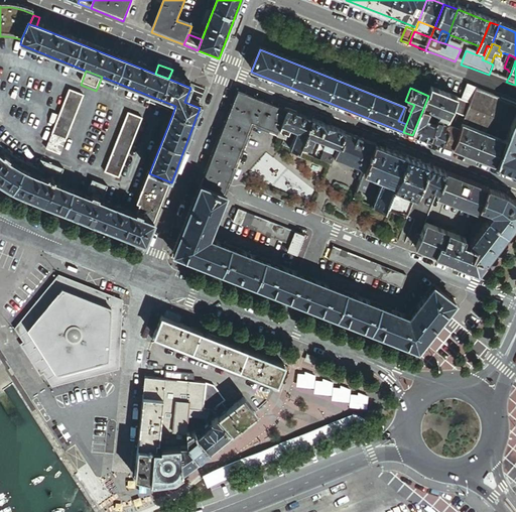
[(476,92),(468,88),(462,103),(471,106),(476,92)]
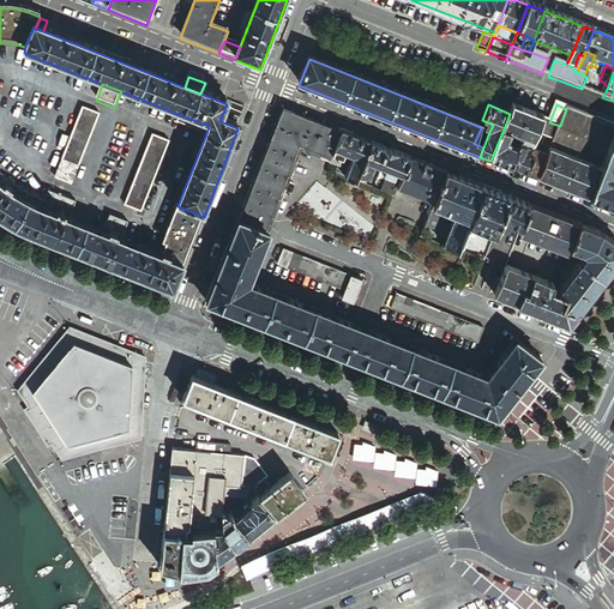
[(543,120),(512,108),(510,114),(503,132),(511,136),(516,138),(523,140),(527,132),(537,137),(543,120)]
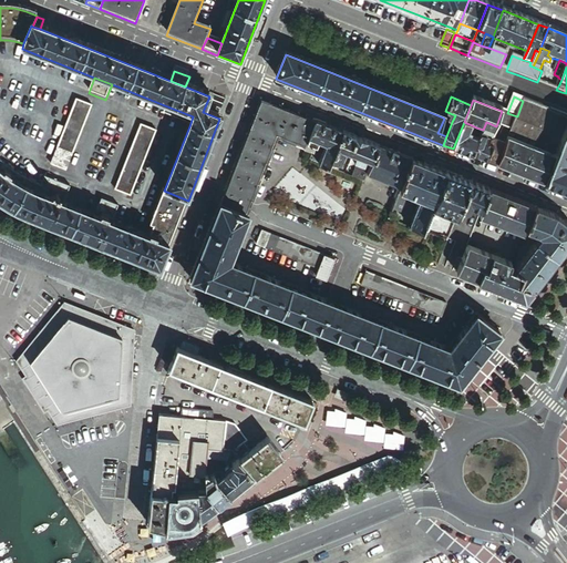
[(517,116),(507,113),(502,111),(496,126),(511,132),(507,141),(554,160),(566,125),(566,118),(523,101),(517,116)]
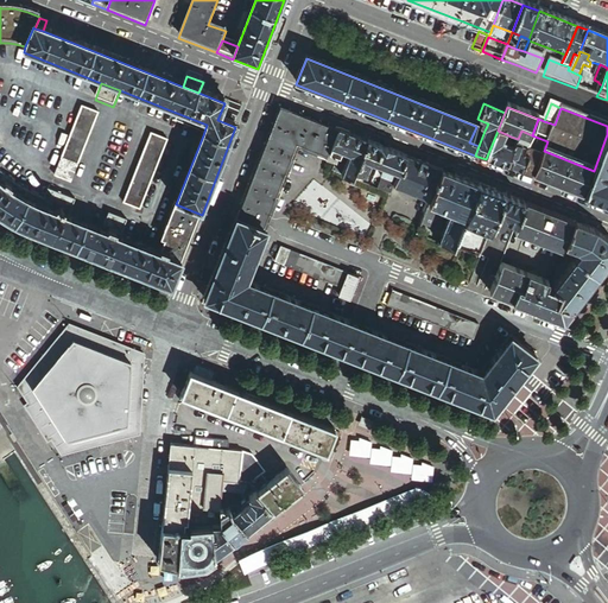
[(82,110),(62,163),(78,169),(99,116),(82,110)]
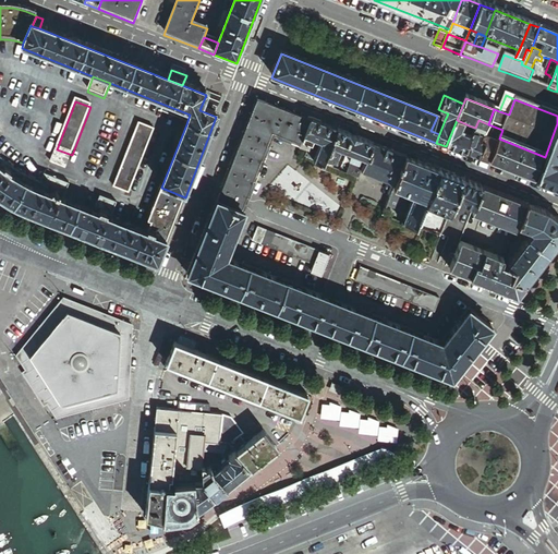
[(300,149),(311,122),(257,101),(219,199),(217,204),(244,215),(246,209),(274,140),(300,149)]
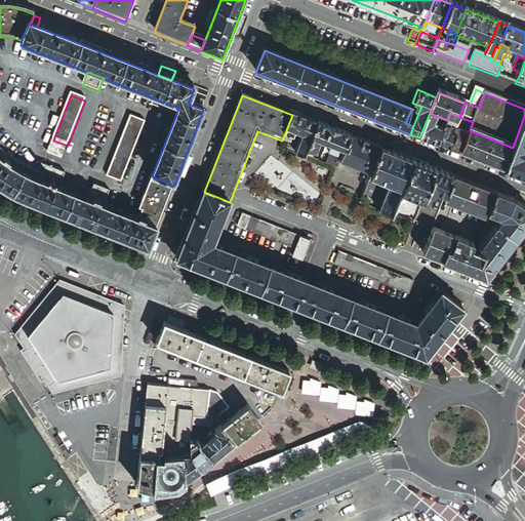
[(151,107),(175,117),(178,108),(155,98),(151,107)]
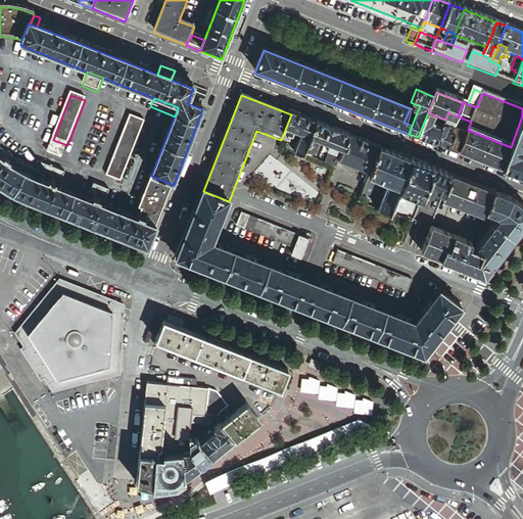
[(412,110),(407,124),(412,126),(417,112),(412,110)]
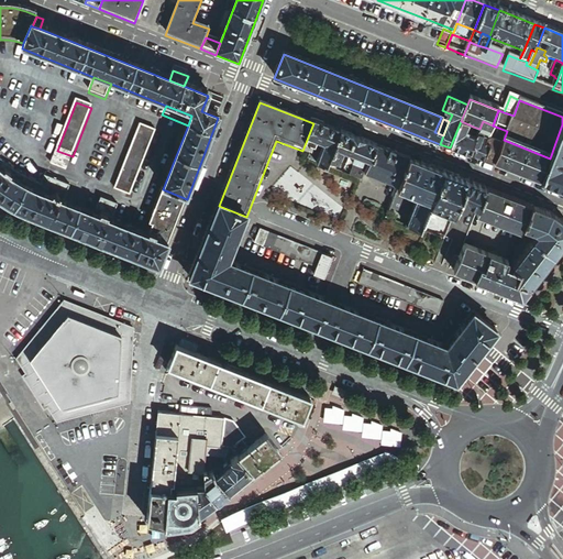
[(468,124),(461,121),(450,148),(468,155),(476,136),(470,133),(468,136),(464,135),(468,124)]
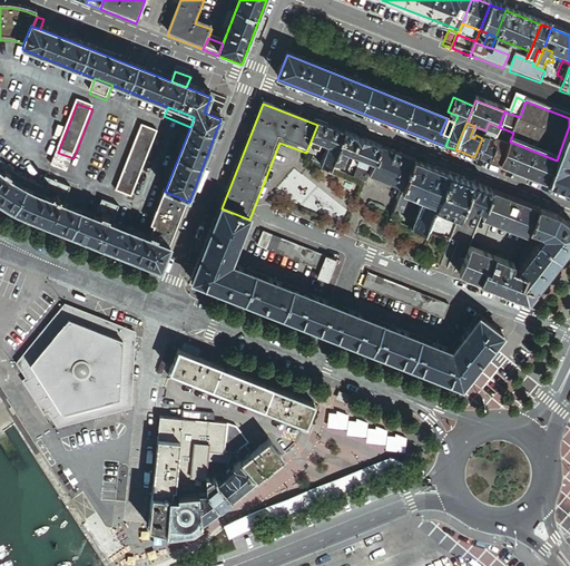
[(494,137),(499,127),(489,123),(485,130),(482,138),(474,157),(490,164),(495,149),(491,147),(493,142),(489,139),(490,136),(494,137)]
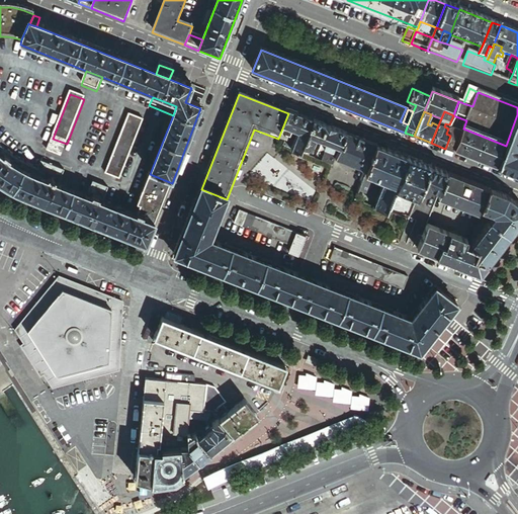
[(314,123),(288,113),(278,139),(286,143),(287,143),(291,133),(298,136),(294,146),(291,153),(300,157),(303,150),(308,138),(314,123)]
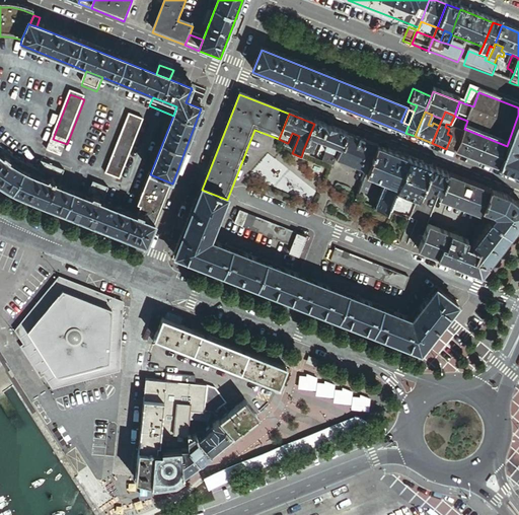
[(518,115),(507,146),(498,169),(518,177),(518,115)]
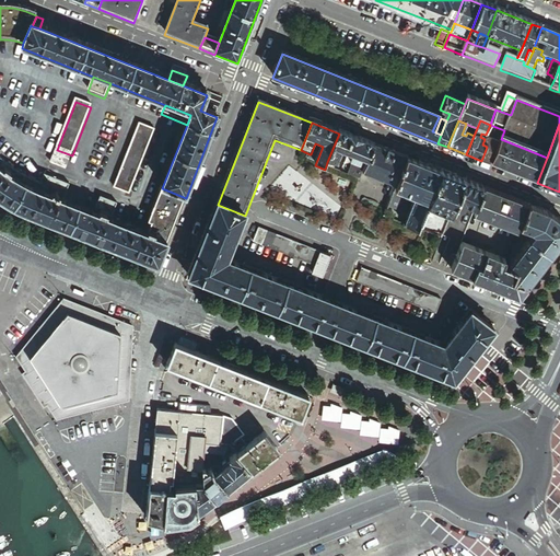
[(504,130),(490,125),(486,135),(485,139),(499,145),(501,139),(504,130)]
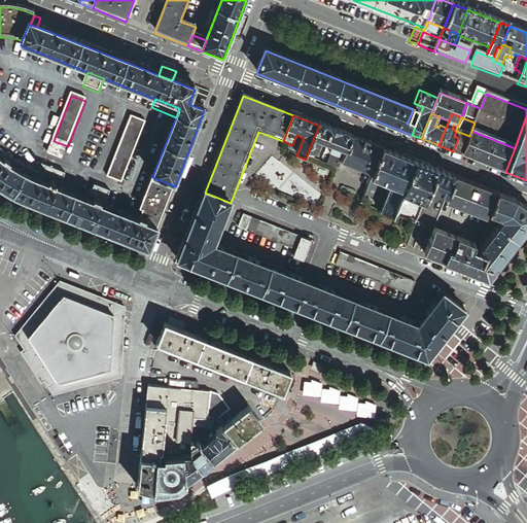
[(145,125),(131,118),(107,179),(121,185),(145,125)]
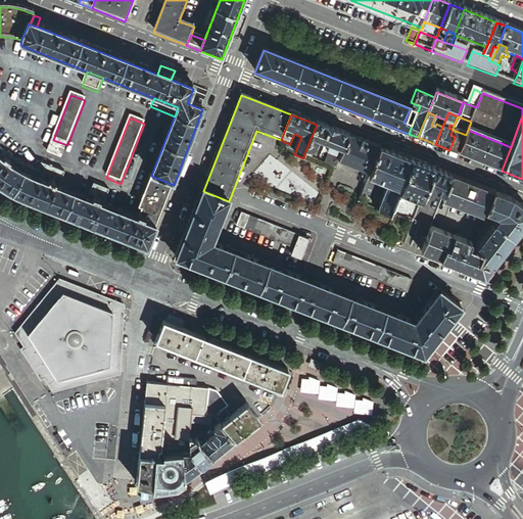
[(442,127),(445,120),(439,118),(436,124),(442,127)]
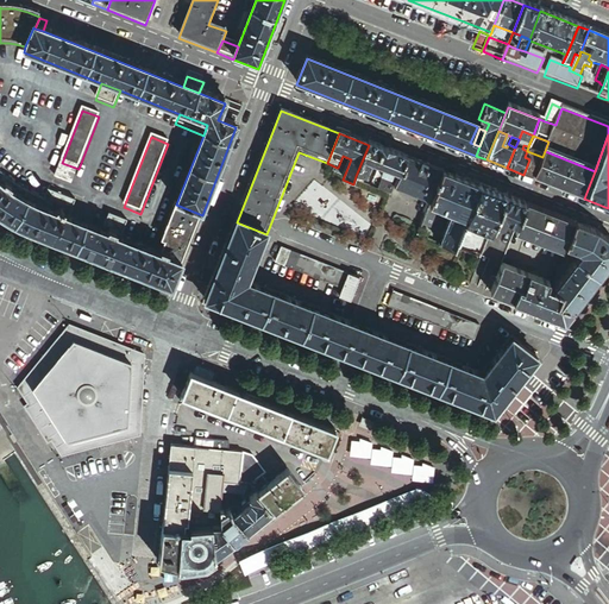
[(407,161),(369,145),(362,162),(371,165),(383,170),(393,174),(401,177),(407,161)]
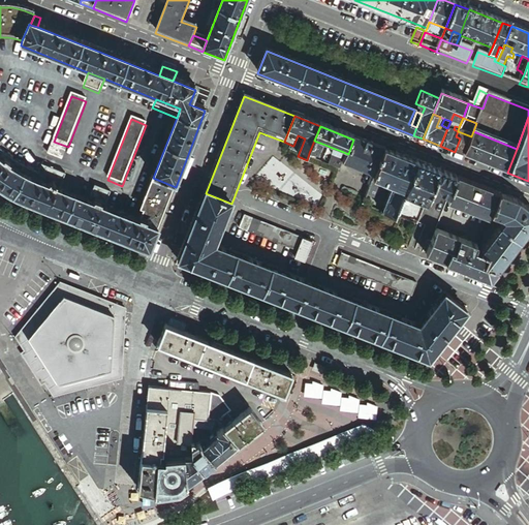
[(464,155),(471,136),(458,131),(456,136),(460,139),(455,152),(464,155)]
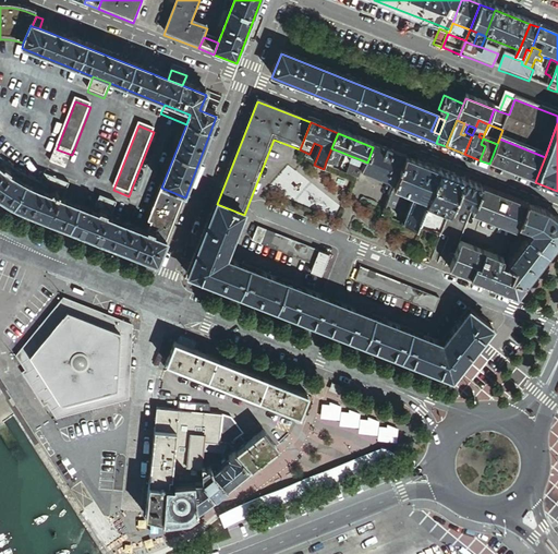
[(535,182),(545,157),(499,139),(497,144),(489,164),(535,182)]
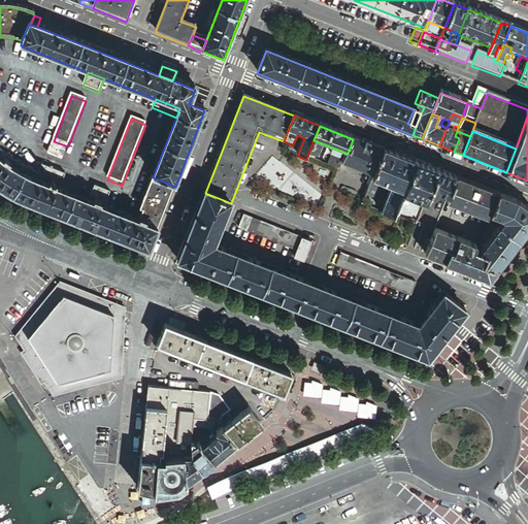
[(384,152),(353,139),(348,154),(342,165),(374,177),(384,152)]
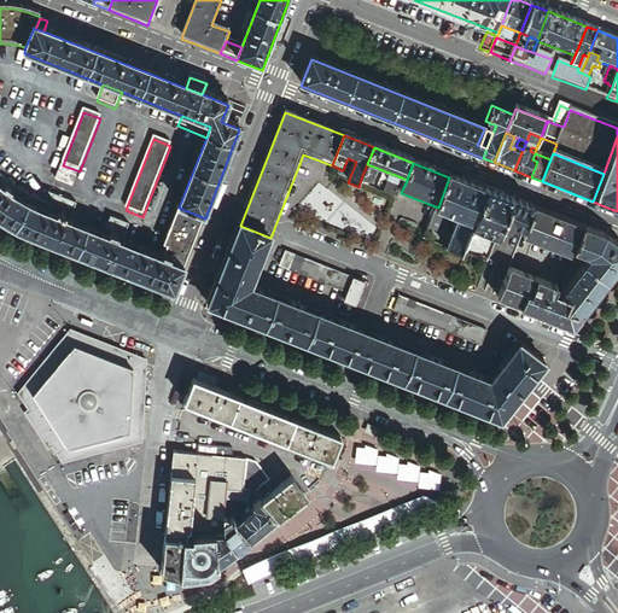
[(367,164),(361,179),(372,182),(374,175),(377,168),(367,164)]
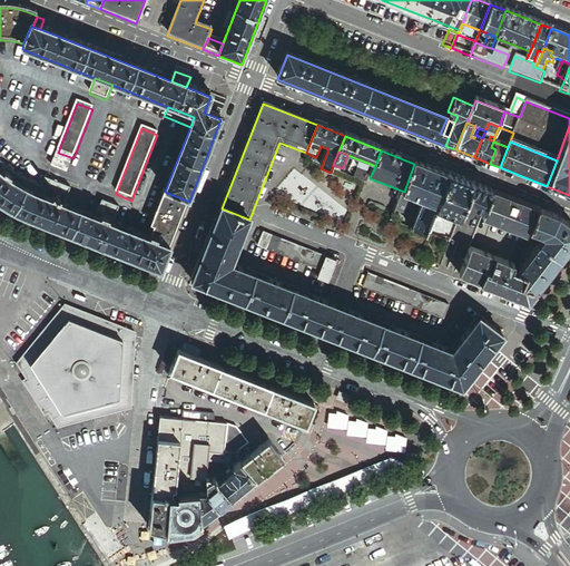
[(74,158),(58,153),(51,169),(67,175),(74,158)]
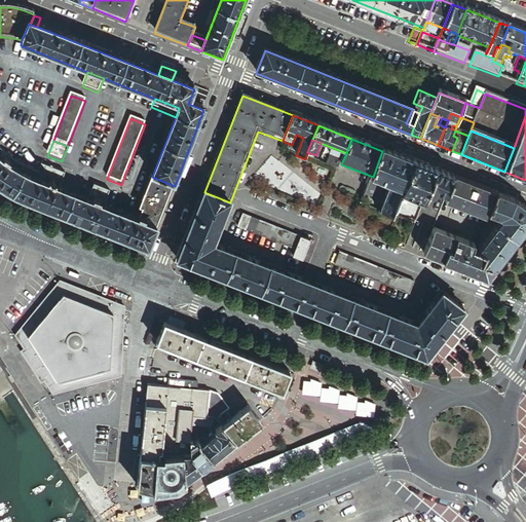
[(331,147),(321,143),(318,149),(323,151),(324,149),(329,152),(331,147)]
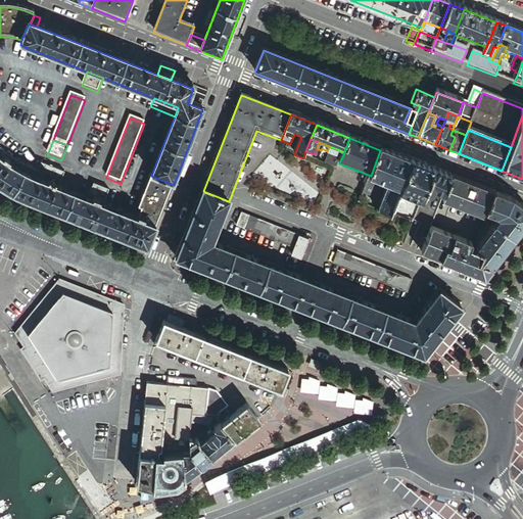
[(289,144),(286,151),(294,154),(297,147),(290,144),(289,144)]
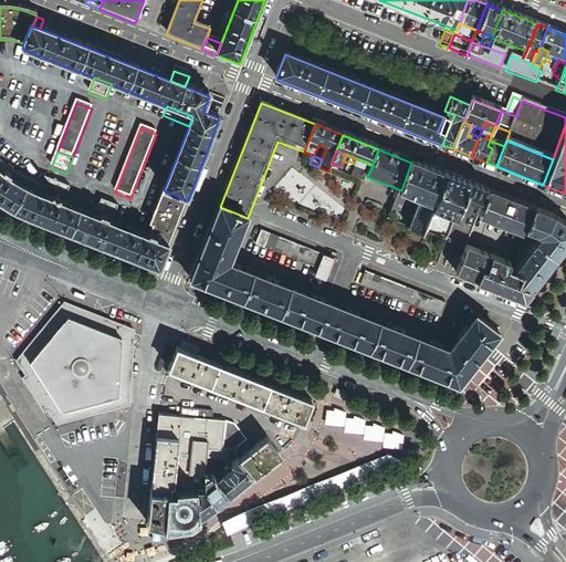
[(353,180),(365,185),(367,177),(373,165),(365,162),(363,166),(358,165),(353,180)]
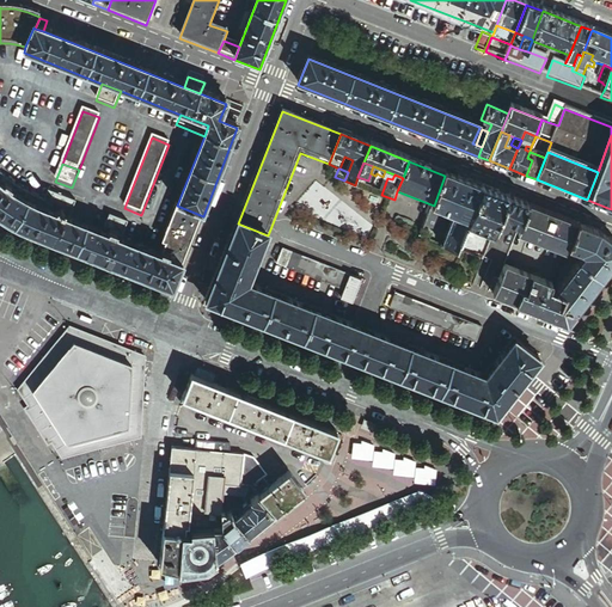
[(0,220),(11,227),(24,233),(132,275),(142,280),(151,283),(173,292),(183,267),(161,258),(122,243),(104,235),(69,222),(42,212),(44,204),(30,197),(16,188),(4,179),(0,176),(0,220)]
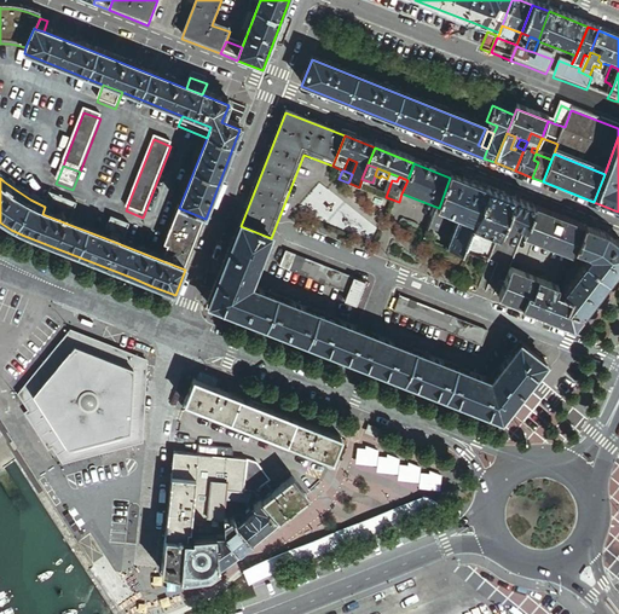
[(487,192),(450,178),(439,208),(438,212),(451,216),(460,220),(474,226),(487,192)]
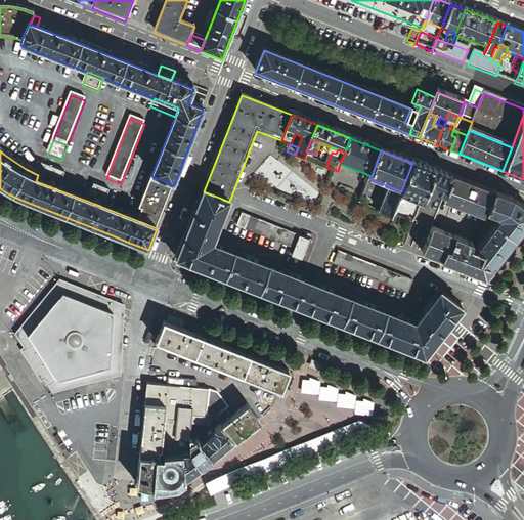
[(315,155),(306,152),(304,159),(312,162),(315,155)]
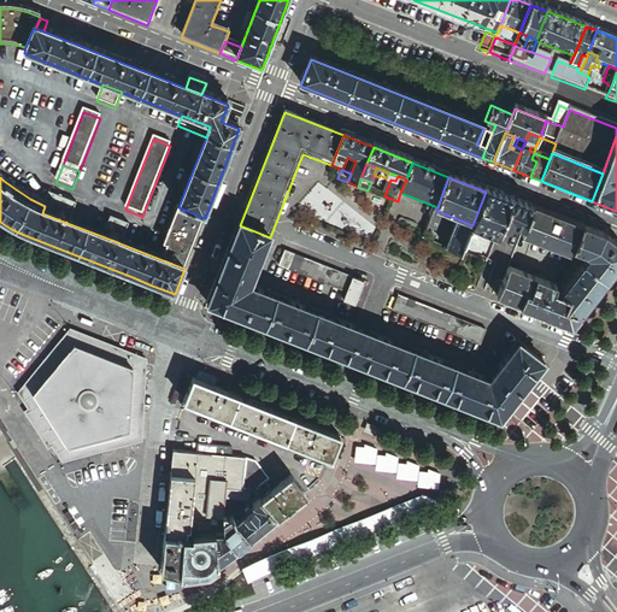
[(512,201),(486,192),(472,225),(470,229),(476,231),(497,240),(501,229),(512,201)]
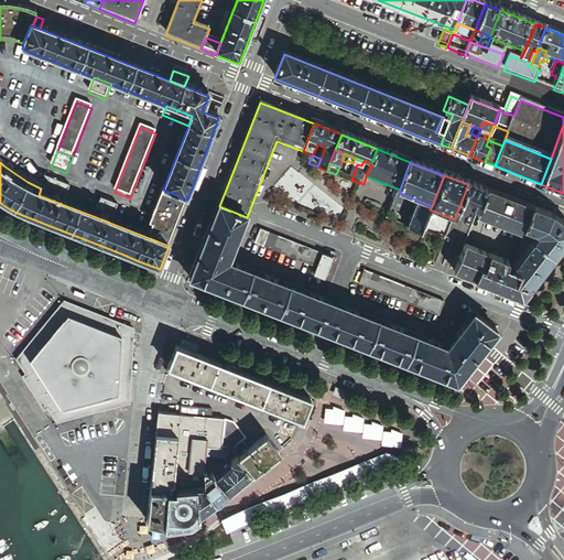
[(41,189),(39,195),(64,205),(71,189),(44,179),(41,189)]
